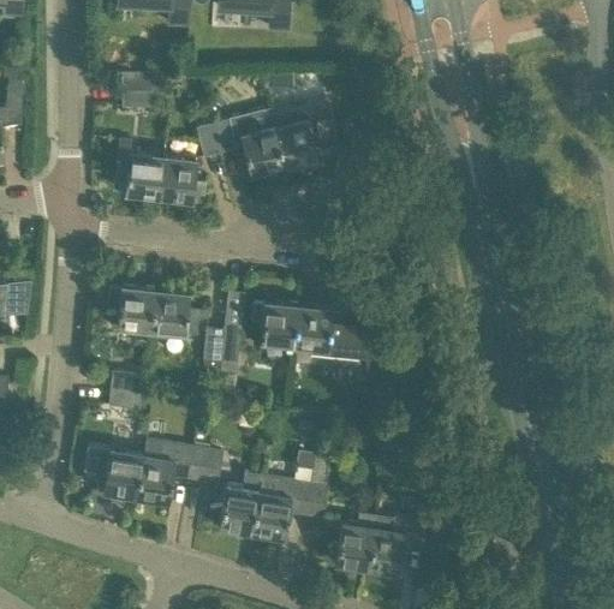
[(3,0),(3,18),(22,19),(22,0),(3,0)]
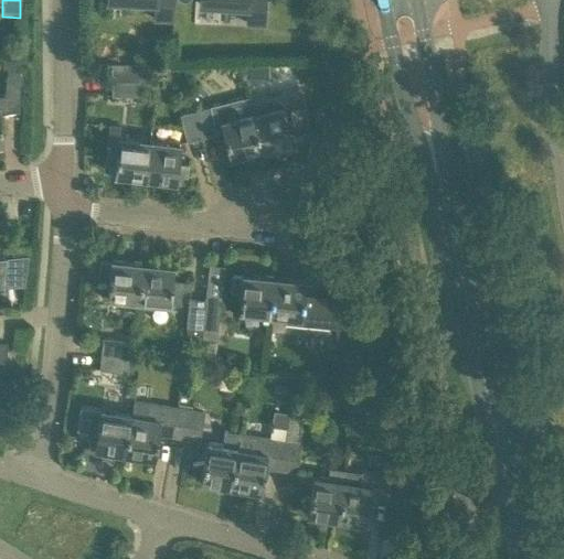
[(107,0),(108,4),(156,7),(155,24),(172,25),(173,0),(107,0)]
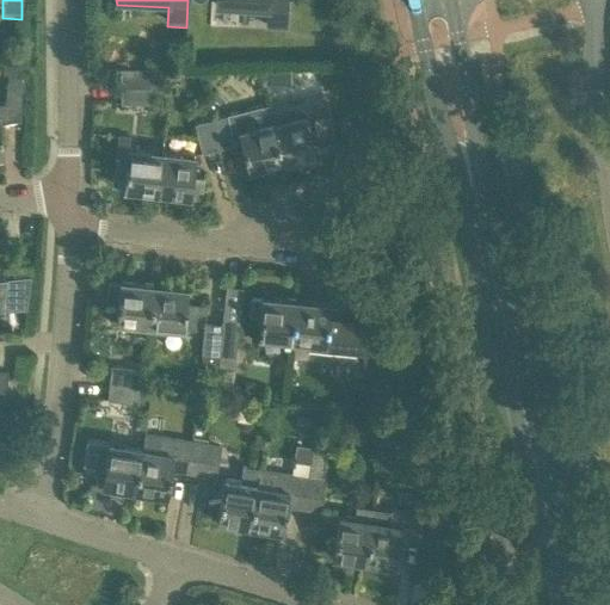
[(216,0),(216,10),(267,12),(267,31),(287,32),(288,1),(271,0),(216,0)]
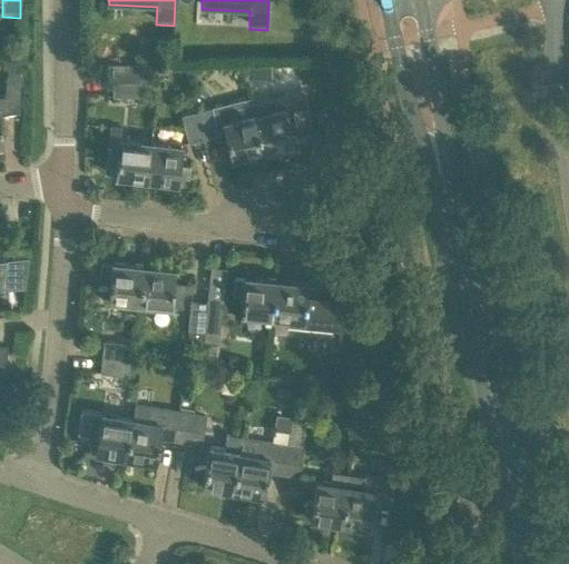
[(19,76),(20,66),(5,61),(3,75),(9,76),(5,102),(0,102),(0,149),(3,149),(0,120),(20,117),(19,105),(23,77),(19,76)]
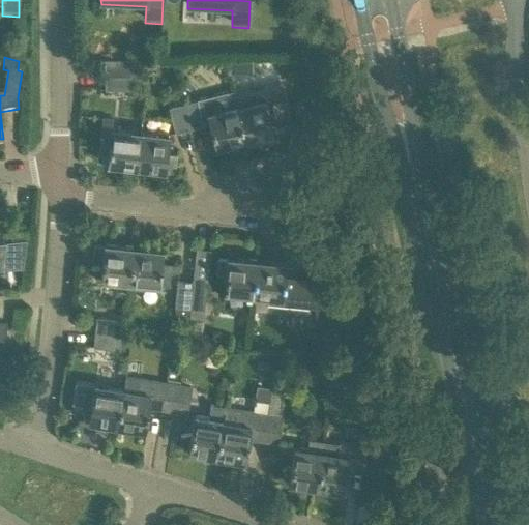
[(256,78),(255,62),(229,63),(229,78),(256,78)]
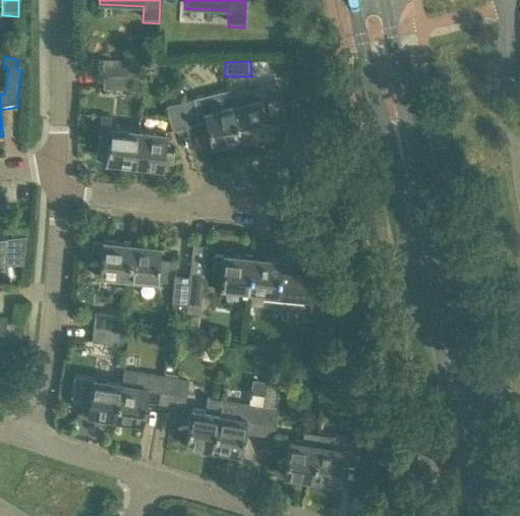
[(103,77),(128,77),(129,63),(103,63),(103,77)]
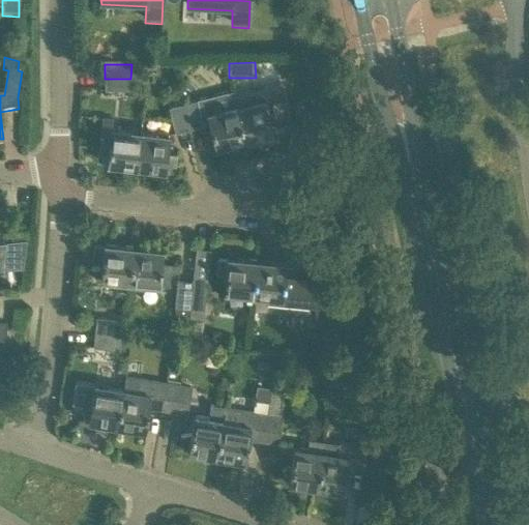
[(105,94),(130,94),(130,79),(105,79),(105,94)]
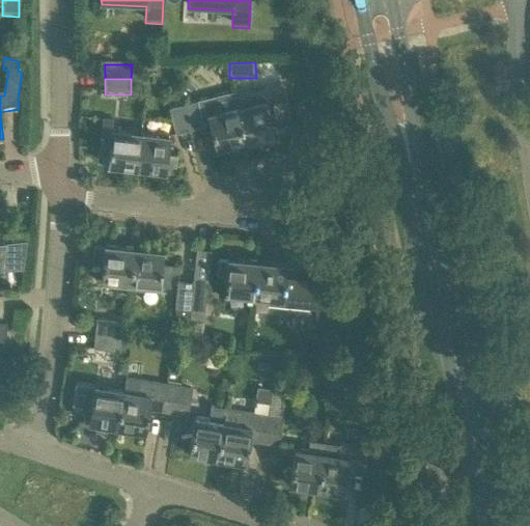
[(252,95),(234,100),(246,145),(274,139),(274,136),(282,134),(279,119),(272,91),(252,95)]
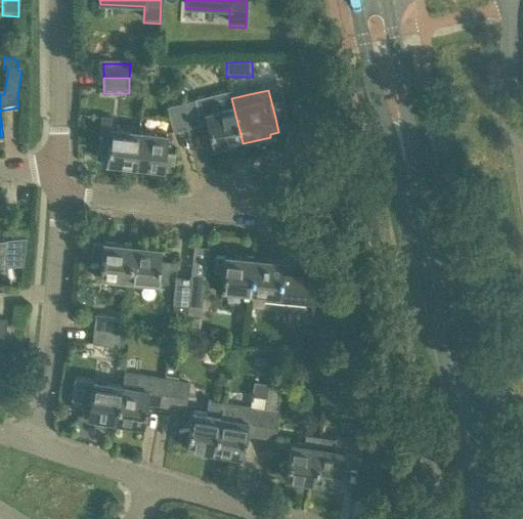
[(182,106),(188,132),(207,128),(213,150),(243,143),(231,98),(230,95),(182,106)]
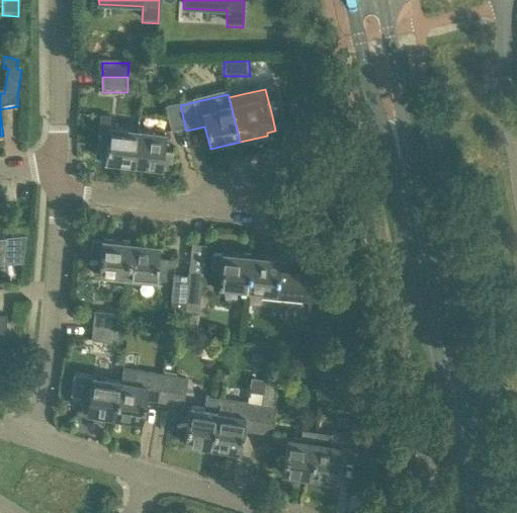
[(186,131),(180,105),(165,109),(171,135),(186,131)]
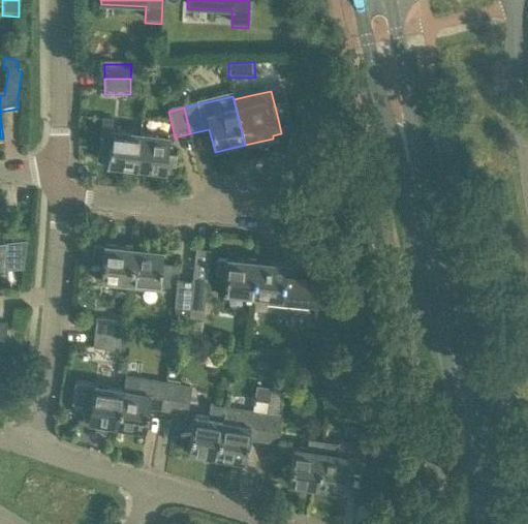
[(136,172),(141,135),(111,132),(112,123),(102,122),(99,152),(109,153),(106,168),(136,172)]
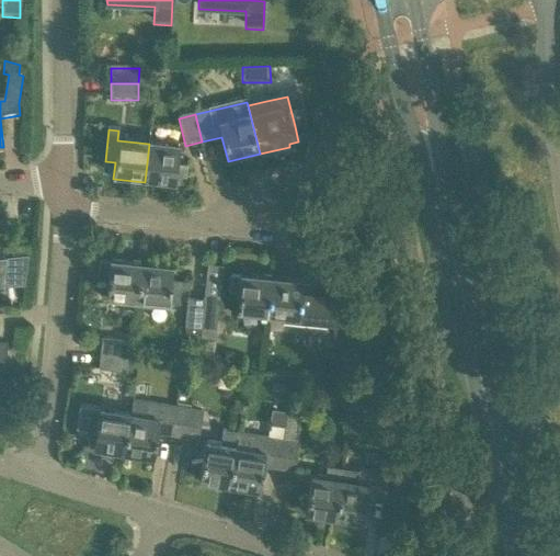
[(149,144),(145,182),(175,185),(175,183),(185,184),(187,168),(178,167),(180,147),(149,144)]
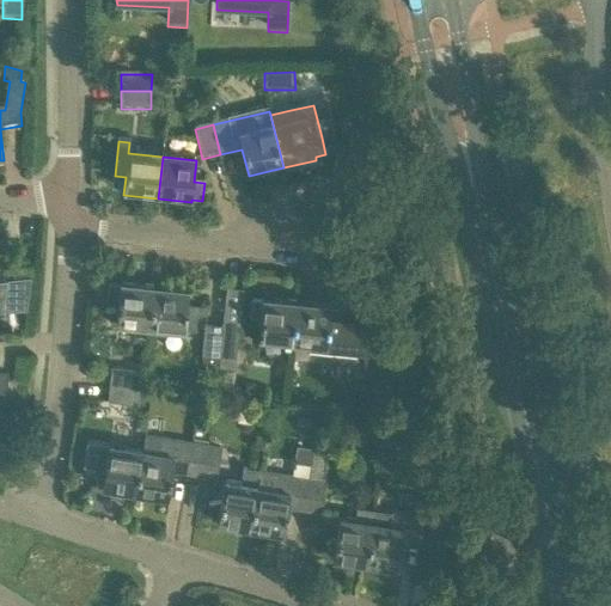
[(148,331),(153,289),(121,287),(120,289),(109,288),(108,306),(118,307),(116,329),(148,331)]
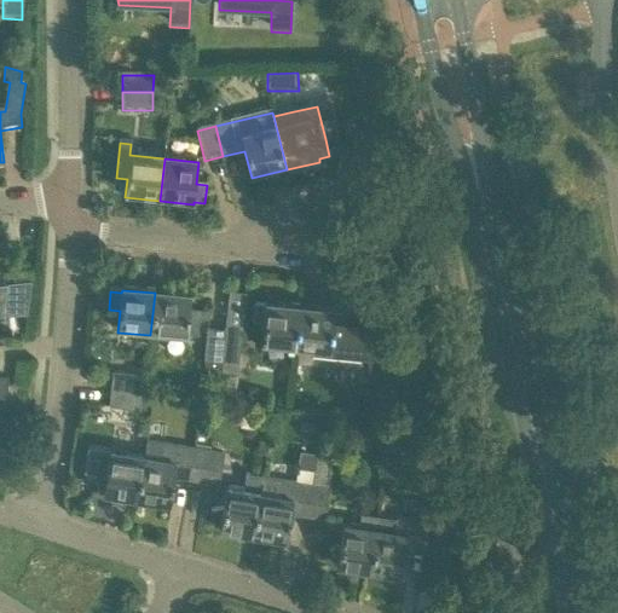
[(155,293),(150,335),(197,341),(200,322),(208,323),(209,313),(201,312),(201,313),(189,312),(190,298),(155,293)]
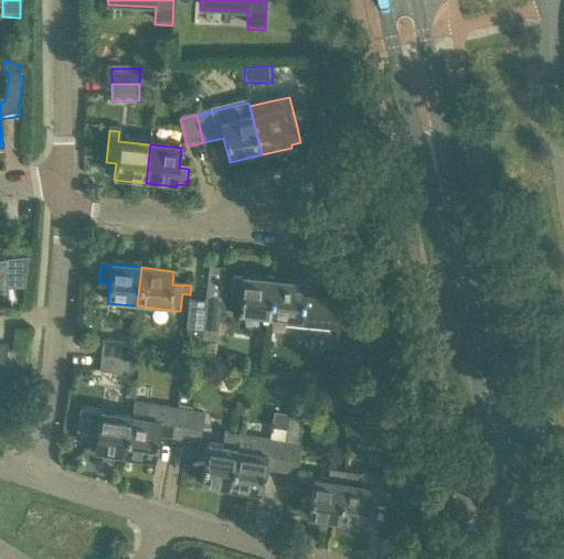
[(269,320),(274,281),(243,278),(243,281),(232,280),(231,296),(241,297),(238,316),(269,320)]
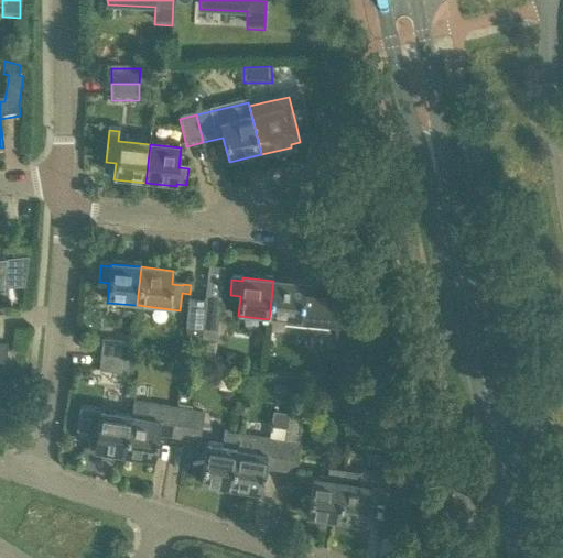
[(273,281),(269,319),(285,321),(284,327),(335,332),(338,345),(354,340),(346,313),(331,317),(302,315),(305,284),(273,281)]
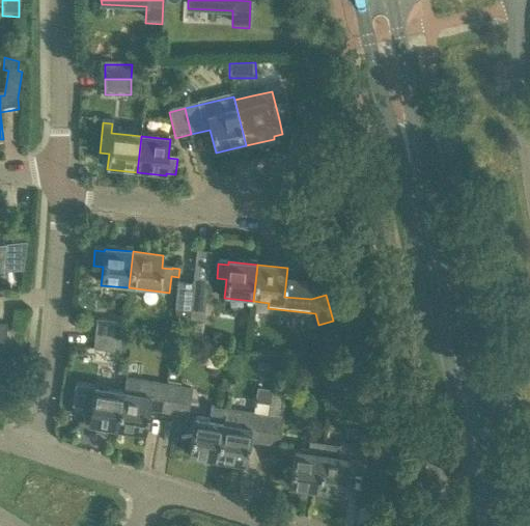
[(190,312),(193,286),(177,284),(175,311),(190,312)]
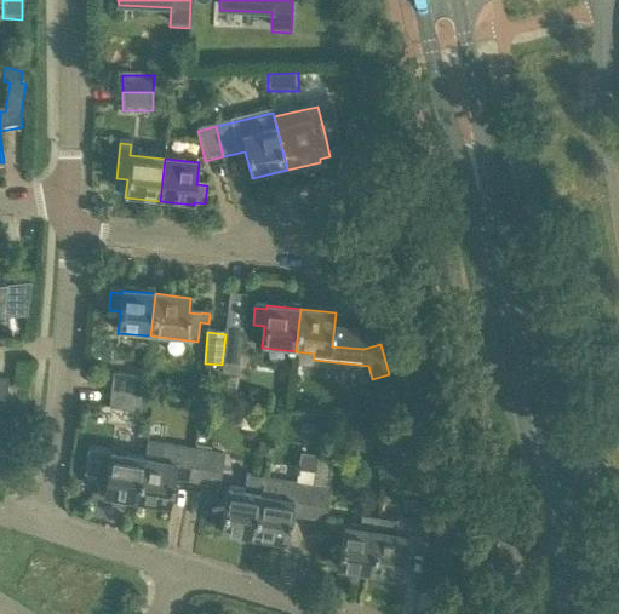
[(225,334),(222,365),(239,367),(242,336),(225,334)]
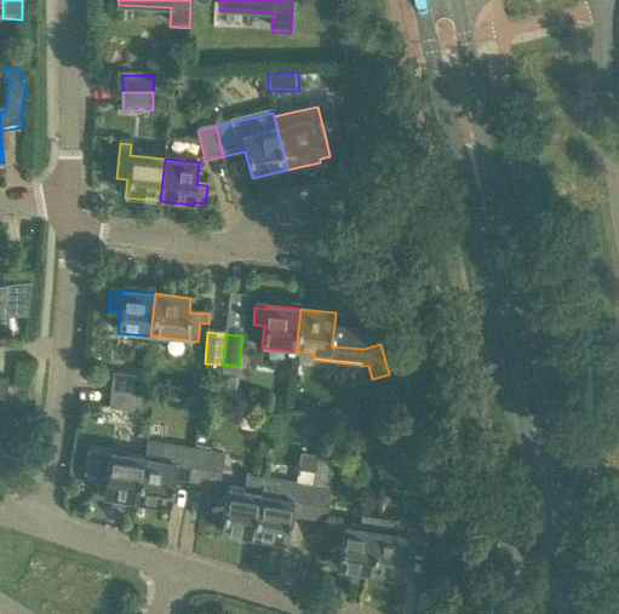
[(239,367),(222,365),(221,379),(238,382),(239,367)]
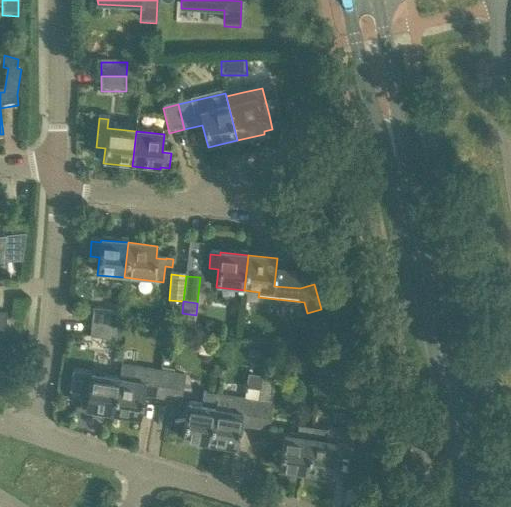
[(91,325),(117,328),(118,313),(93,310),(91,325)]
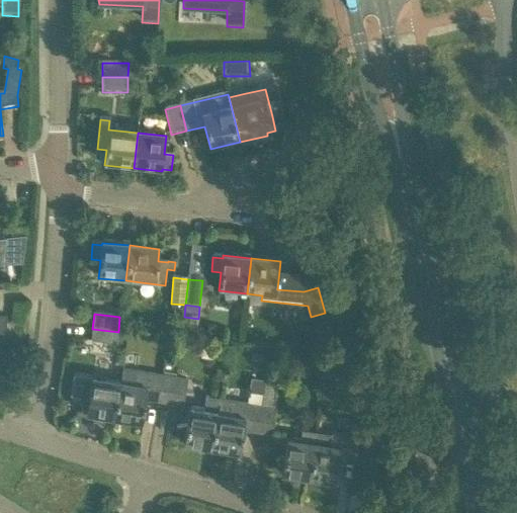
[(118,332),(92,329),(91,343),(116,346),(118,332)]
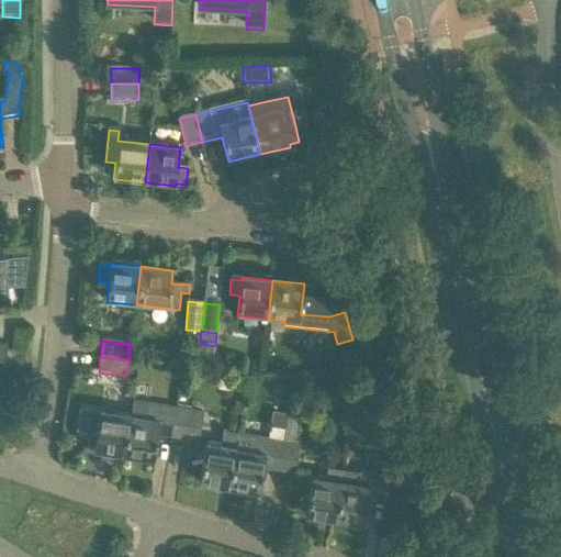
[(124,444),(122,456),(154,461),(157,437),(172,439),(177,412),(148,408),(133,404),(131,418),(126,445),(124,444)]
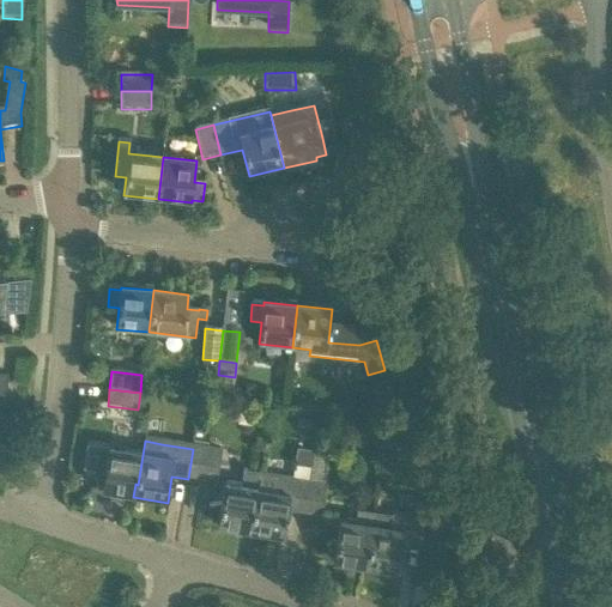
[(90,447),(86,472),(94,473),(97,489),(102,489),(102,492),(133,497),(135,484),(138,485),(143,455),(90,447)]
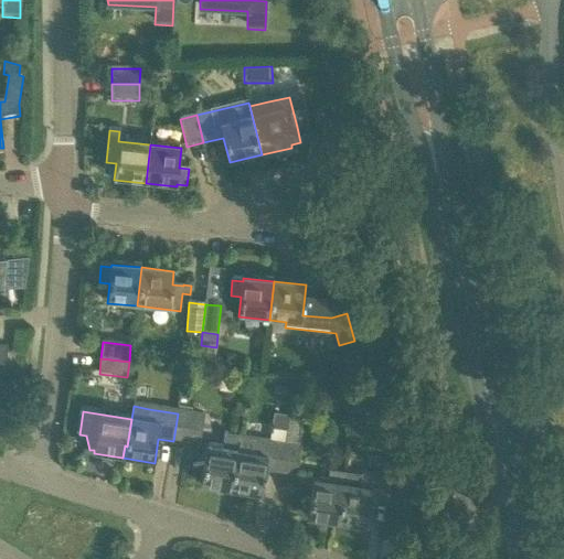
[(289,420),(280,474),(295,476),(305,422),(306,415),(290,412),(289,420)]
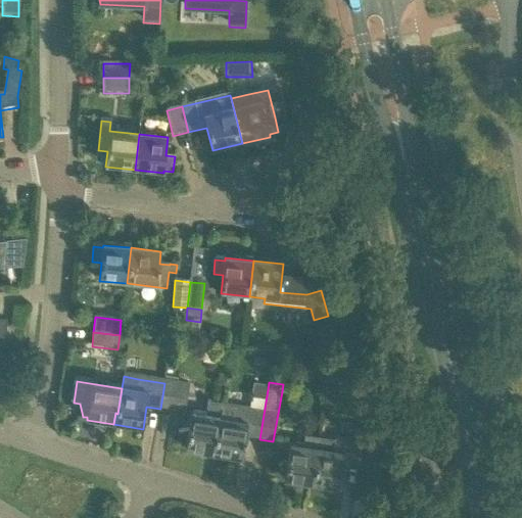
[(164,383),(160,409),(184,413),(189,387),(164,383)]
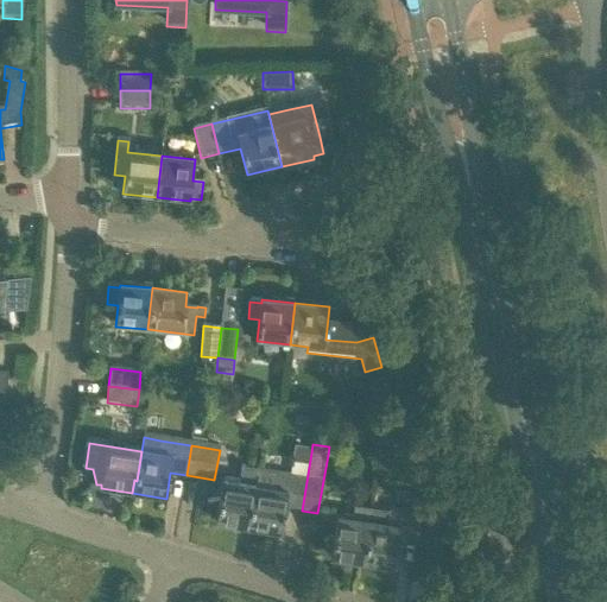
[(250,513),(247,530),(280,534),(285,508),(302,511),(311,452),(296,450),(291,476),(259,471),(252,513),(250,513)]
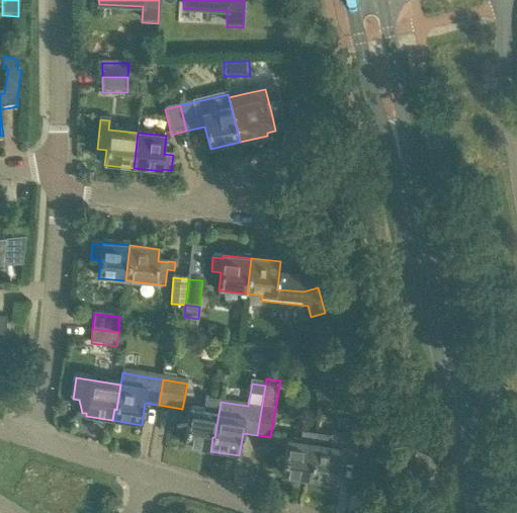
[(214,437),(221,402),(206,399),(203,413),(190,410),(187,428),(176,430),(179,443),(184,444),(183,446),(210,451),(212,437),(214,437)]
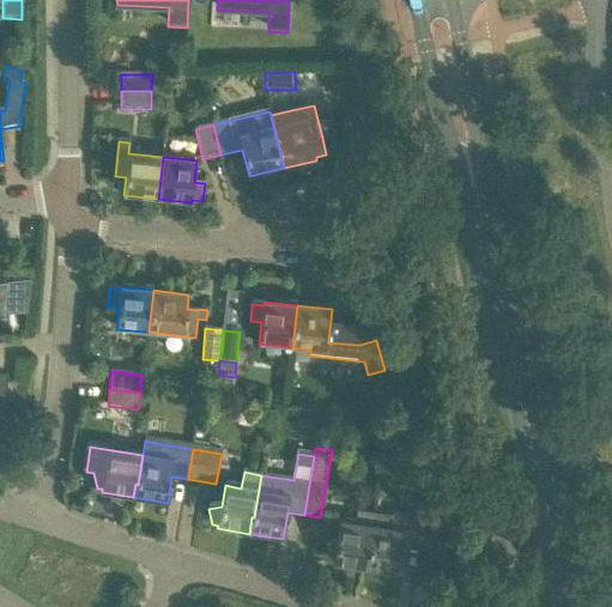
[(370,553),(376,517),(361,514),(358,524),(340,521),(337,542),(325,545),(328,560),(334,562),(333,564),(365,570),(368,553),(370,553)]
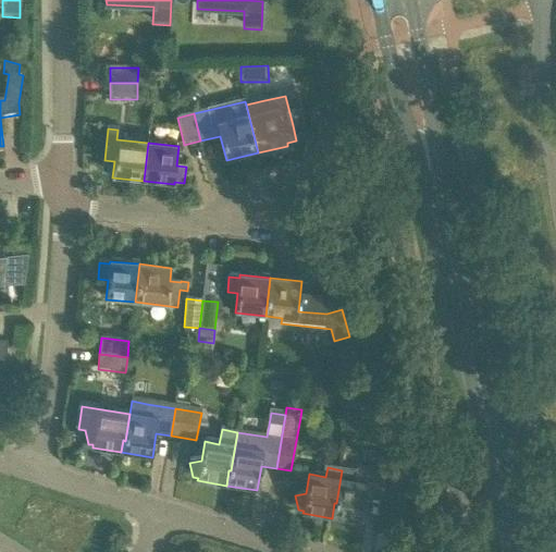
[(334,503),(332,518),(362,524),(367,499),(382,501),(386,474),(357,469),(357,473),(343,470),(342,470),(336,503),(334,503)]
